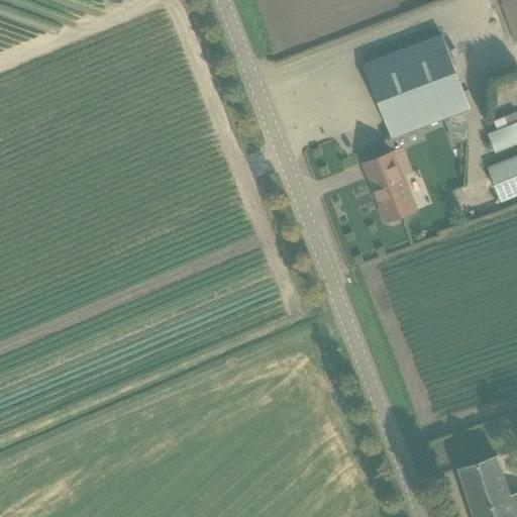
[(393,137),(411,130),(468,109),(440,36),(383,58),(364,65),(366,68),(372,85),(393,137)]
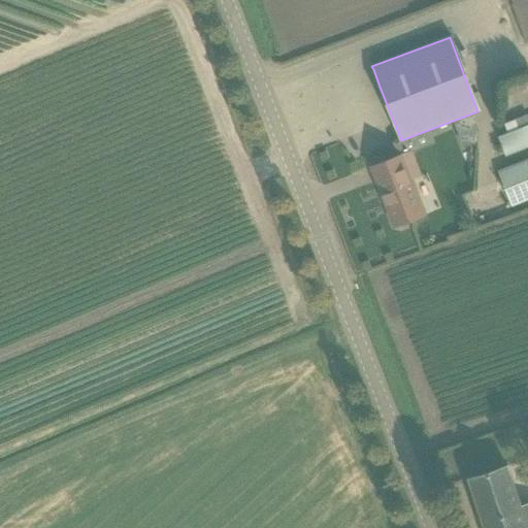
[(527,124),(498,137),(505,156),(527,146),(527,124)]
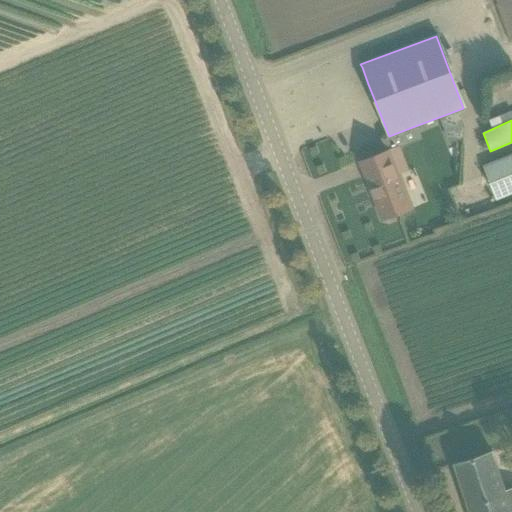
[(412,208),(399,174),(390,151),(390,150),(359,162),(382,220),(385,219),(388,222),(396,219),(396,214),(412,208)]
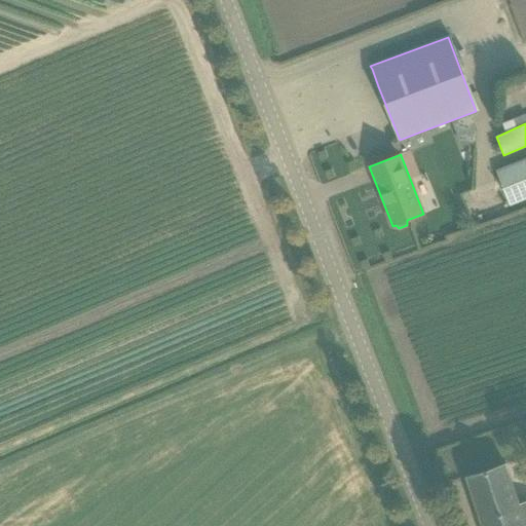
[(525,157),(495,170),(509,207),(525,199),(525,157)]
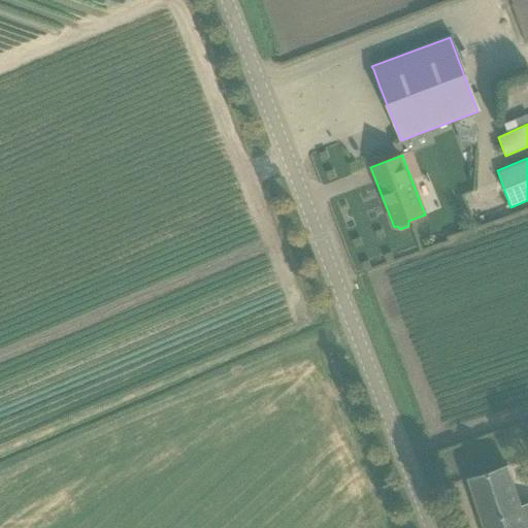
[(484,527),(527,527),(527,502),(520,505),(507,466),(468,480),(484,527)]
